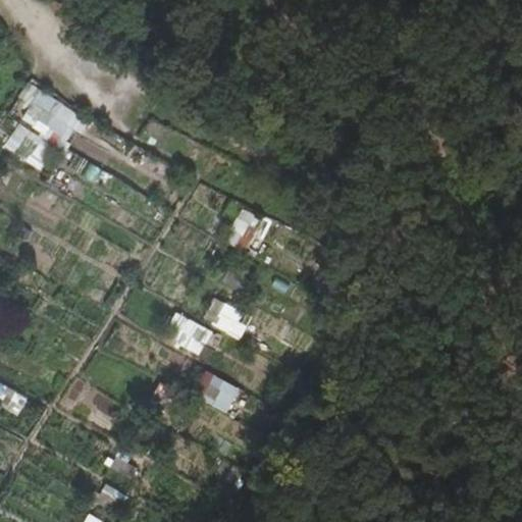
[(30,162),(44,140),(61,151),(82,119),(39,92),(20,120),(21,121),(4,147),(30,162)]
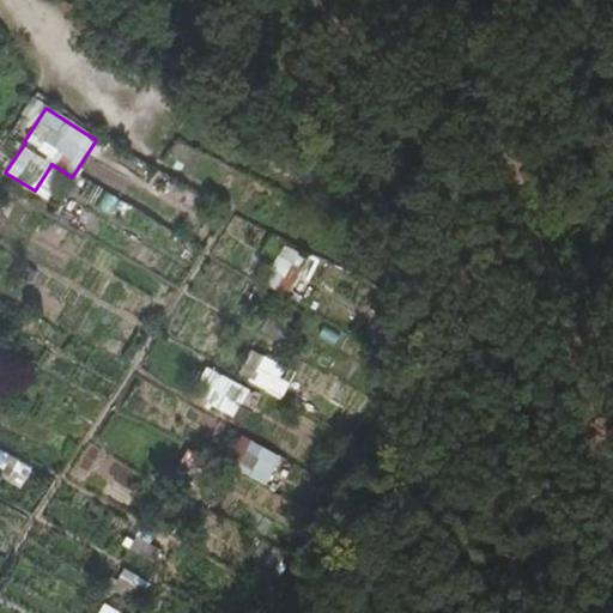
[(269,273),(291,286),(308,258),(286,244),(269,273)]
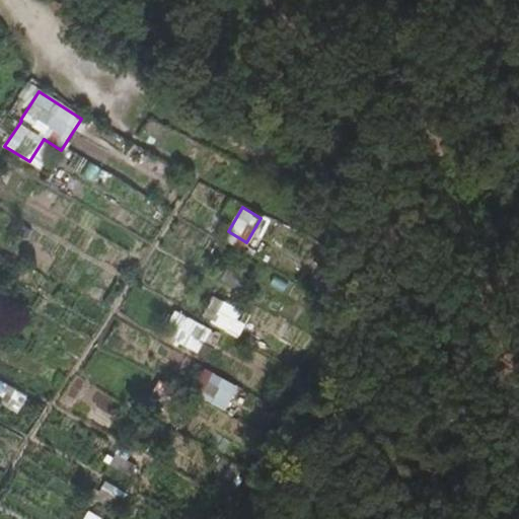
[(32,231),(24,226),(18,236),(27,240),(32,231)]
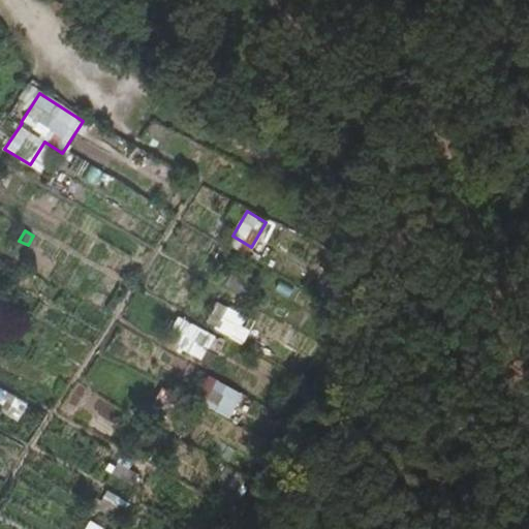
[(239,331),(243,307),(214,302),(210,325),(239,331)]
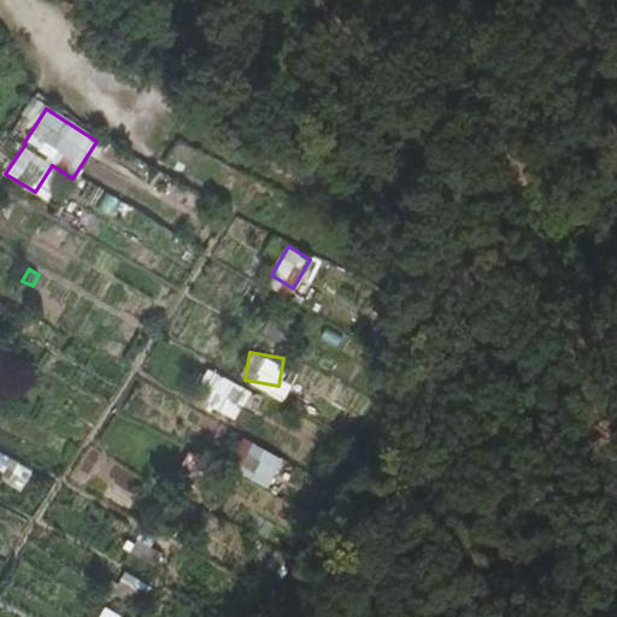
[(198,388),(213,398),(225,376),(210,366),(198,388)]
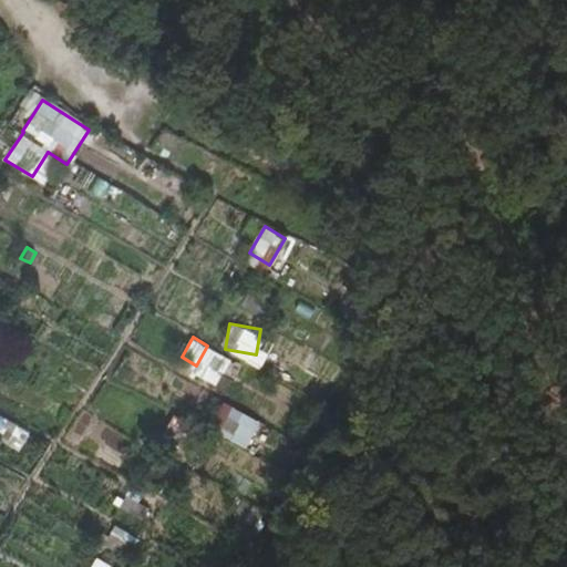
[(27,441),(2,426),(0,430),(0,440),(20,452),(27,441)]
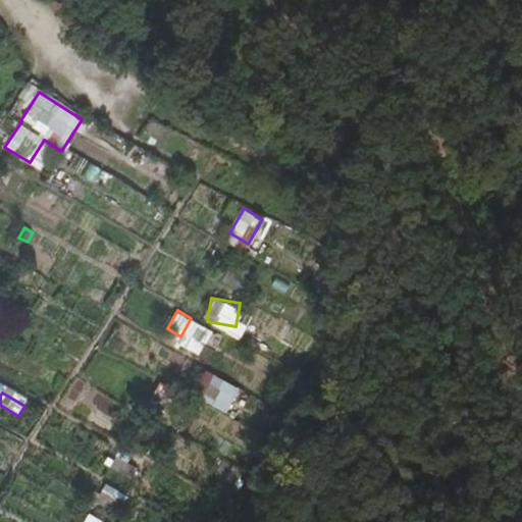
[(139,469),(117,457),(111,467),(133,480),(139,469)]
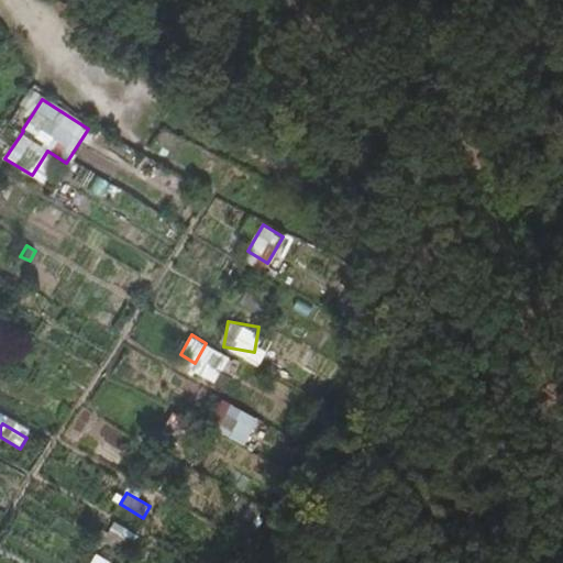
[(264,509),(242,497),(233,512),(255,525),(264,509)]
